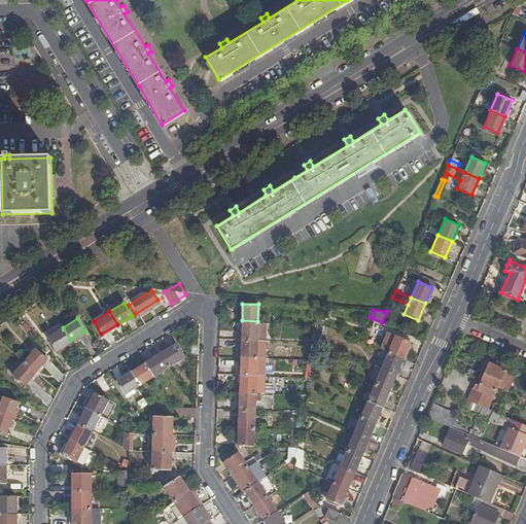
[(257,321),(242,320),(241,339),(256,339),(264,340),(265,321),(257,321)]
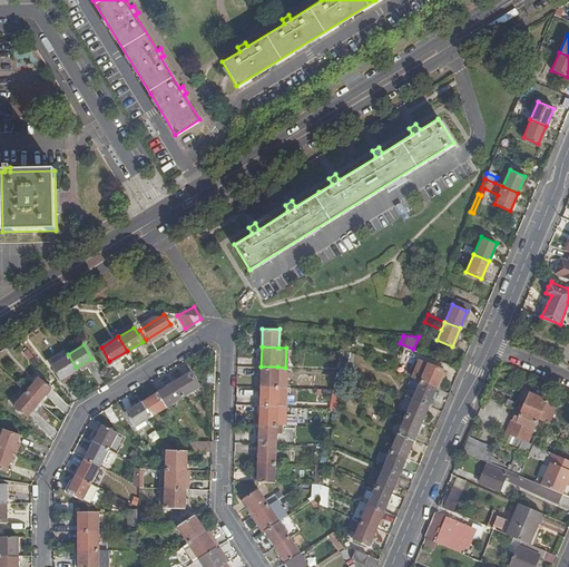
[(345,370),(350,351),(343,350),(339,370),(345,370)]
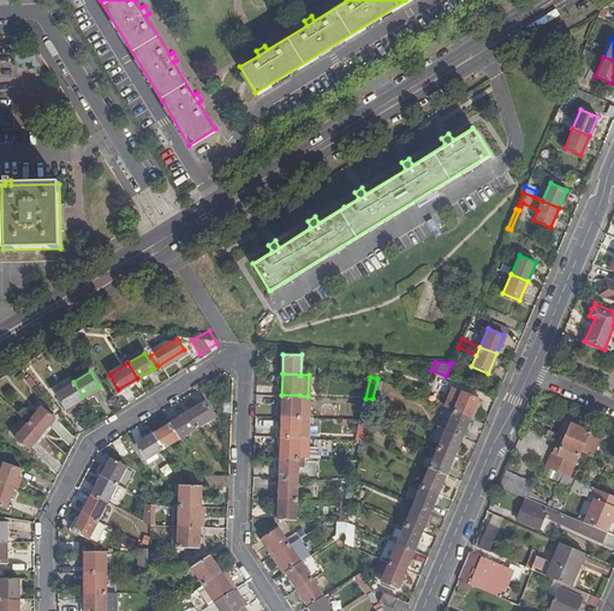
[(82,396),(73,382),(54,393),(64,408),(76,401),(82,396)]
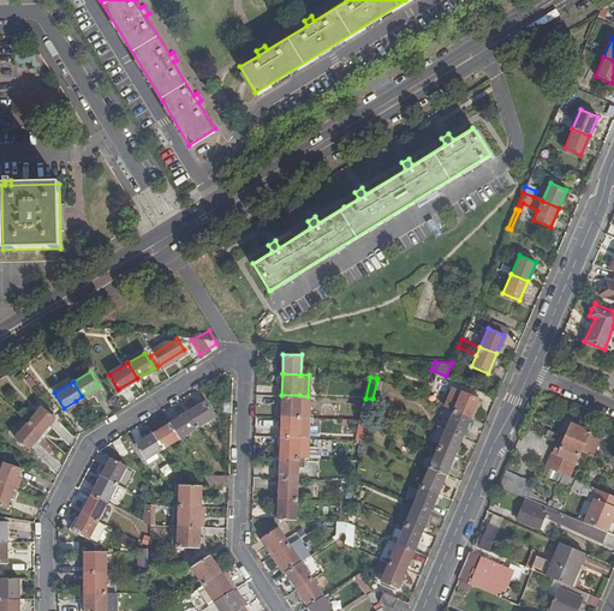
[(451,387),(443,406),(445,406),(469,417),(470,417),(477,397),(451,387)]
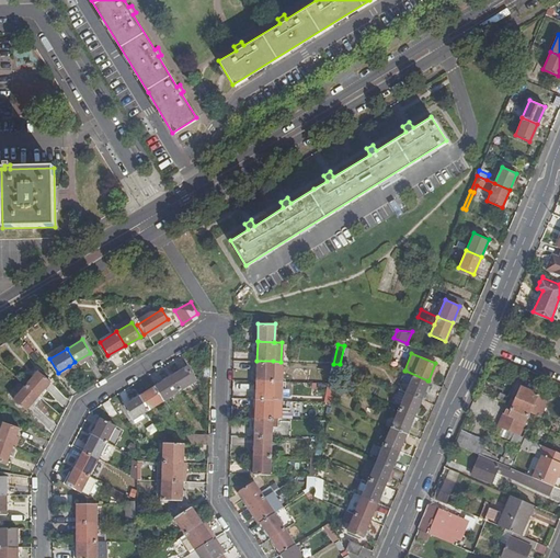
[(273,361),(256,361),(255,379),(272,380),(273,361)]
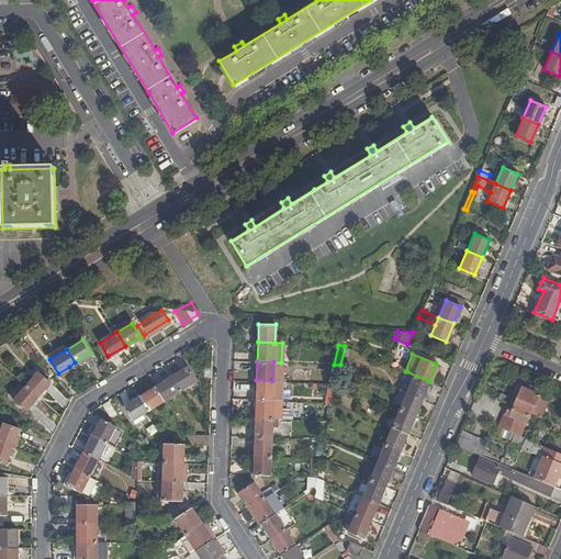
[(439,365),(436,364),(429,381),(432,382),(439,365)]
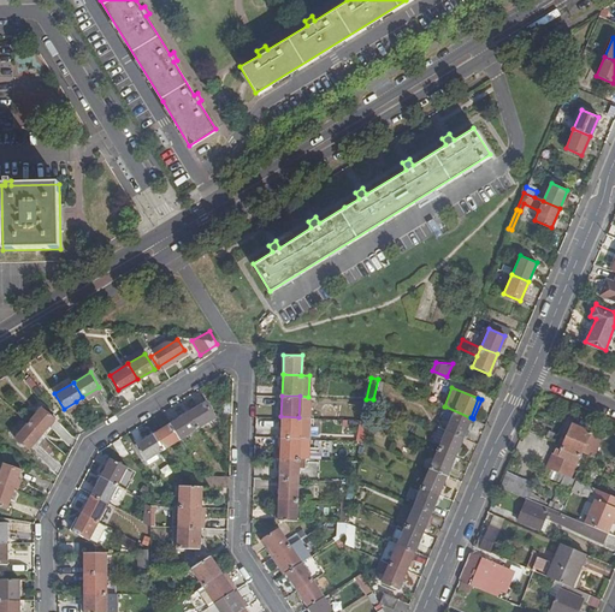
[(205,400),(188,411),(197,427),(214,416),(205,400)]
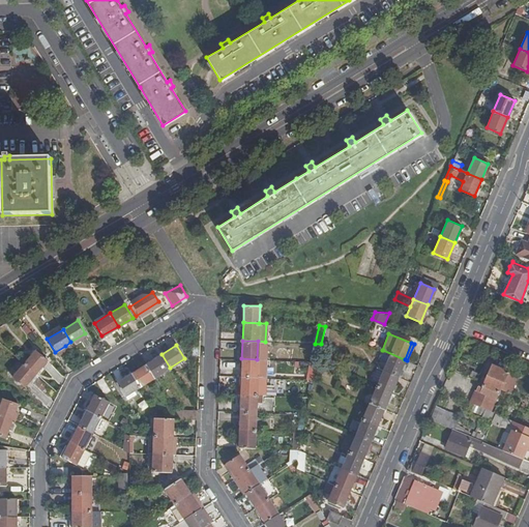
[(55,352),(56,355),(66,349),(65,346),(55,352)]
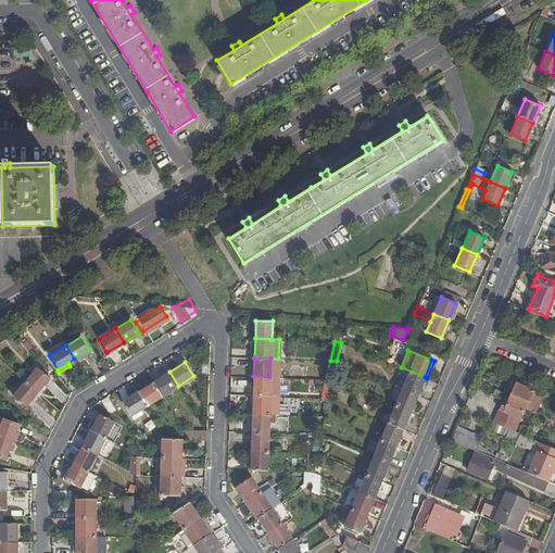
[(36,366),(25,380),(37,390),(49,377),(36,366)]
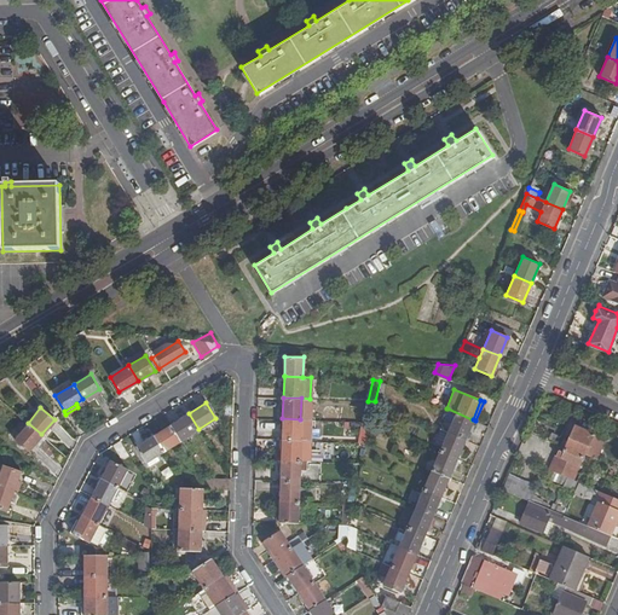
[(448,408),(439,428),(448,431),(465,439),(473,419),(472,419),(448,408)]
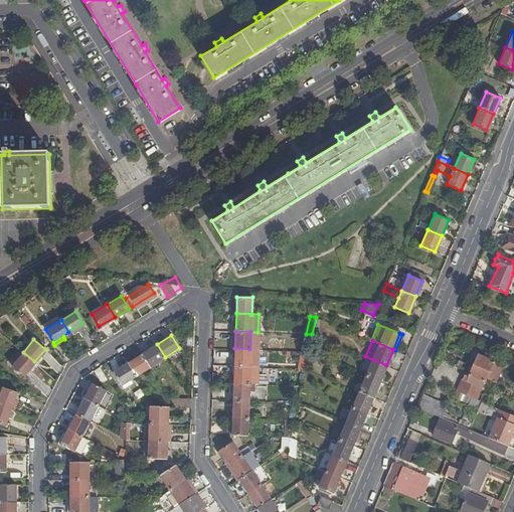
[(165,357),(157,344),(143,353),(151,365),(165,357)]
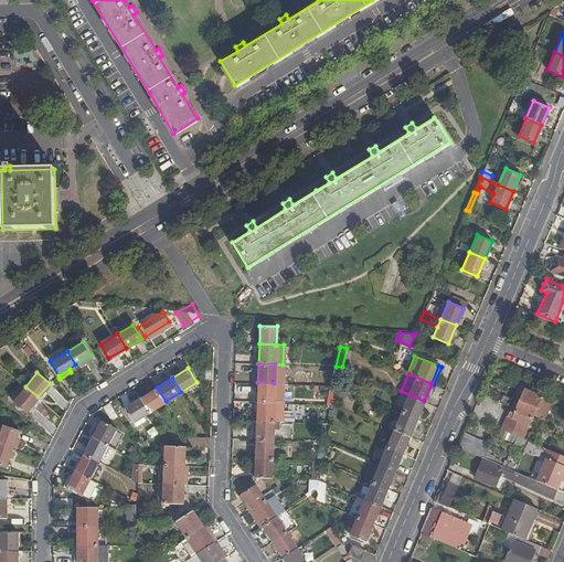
[(257,401),(283,402),(284,383),(274,383),(257,382),(257,401)]
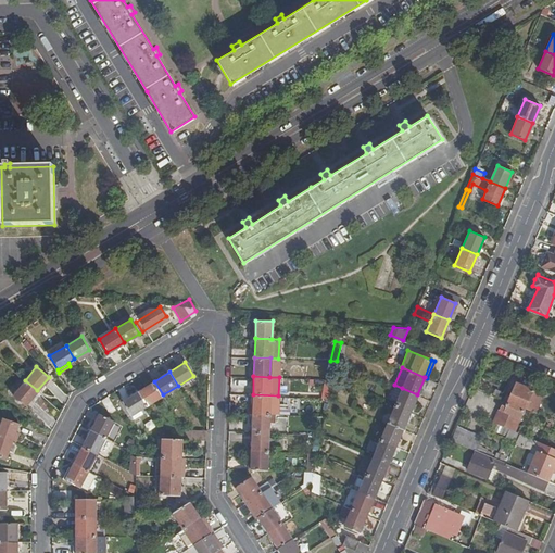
[(37,390),(25,380),(12,394),(24,405),(37,390)]
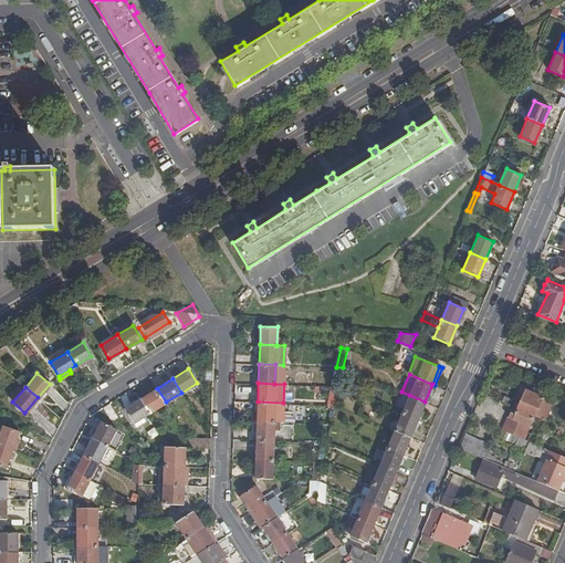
[(149,412),(166,402),(157,388),(140,398),(149,412)]
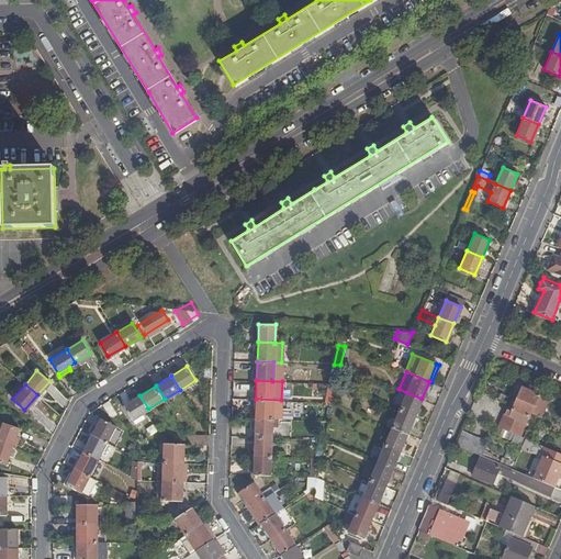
[(504,411),(498,425),(504,427),(516,433),(520,434),(530,411),(541,416),(549,398),(523,386),(509,413),(504,411)]
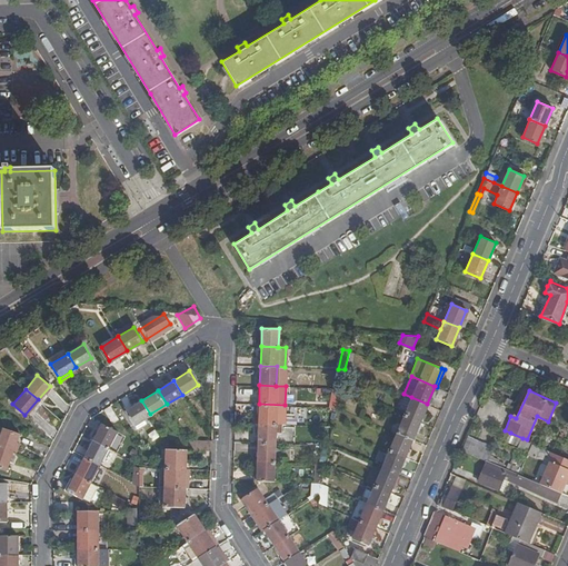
[(411,397),(404,394),(398,407),(406,410),(411,397)]
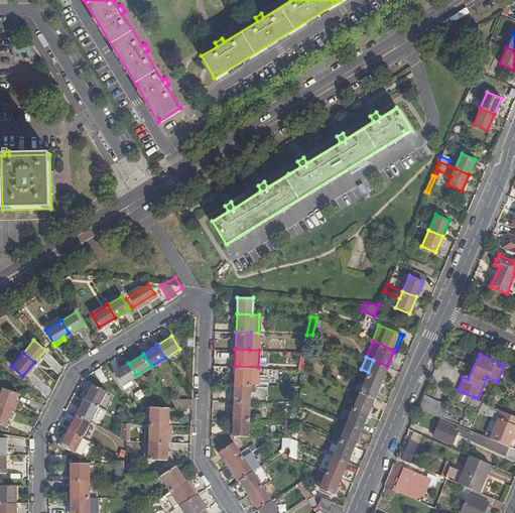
[(380,382),(387,366),(373,360),(368,372),(366,376),(380,382)]
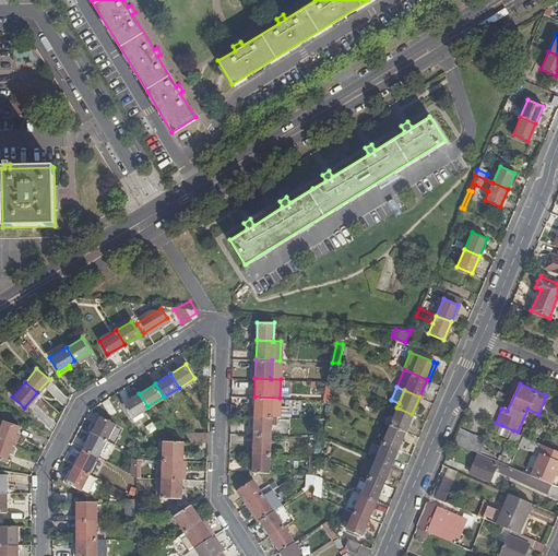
[(147,406),(139,393),(122,403),(131,417),(133,420),(143,414),(141,411),(147,406)]
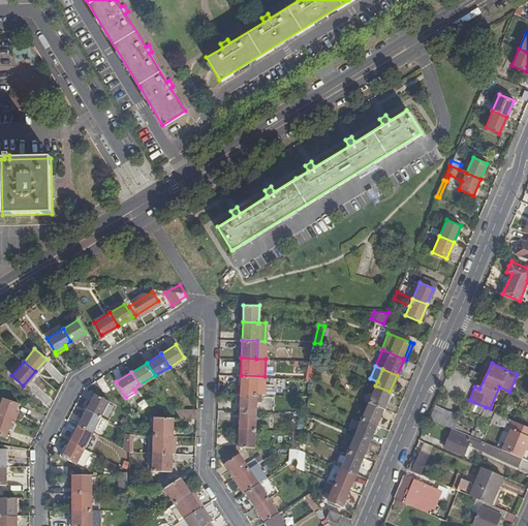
[(255,394),(264,394),(265,376),(241,375),(240,393),(255,394)]
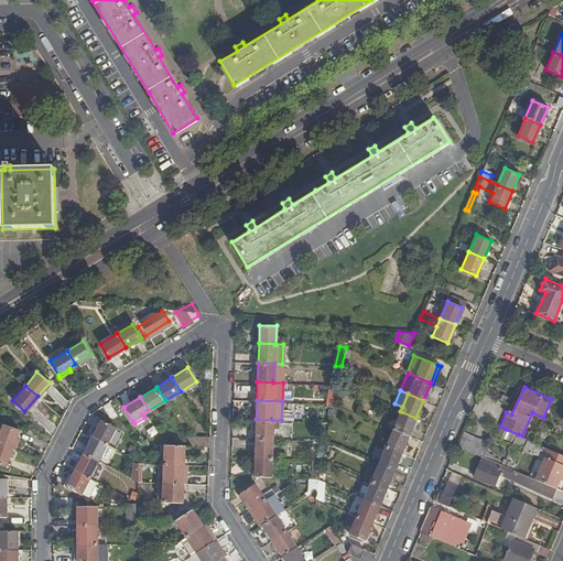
[(408,434),(415,418),(400,411),(393,429),(408,434)]
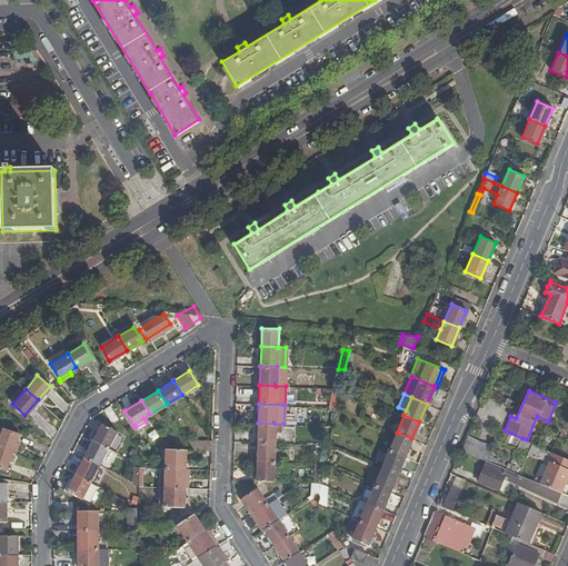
[(101,423),(93,438),(108,446),(116,430),(101,423)]
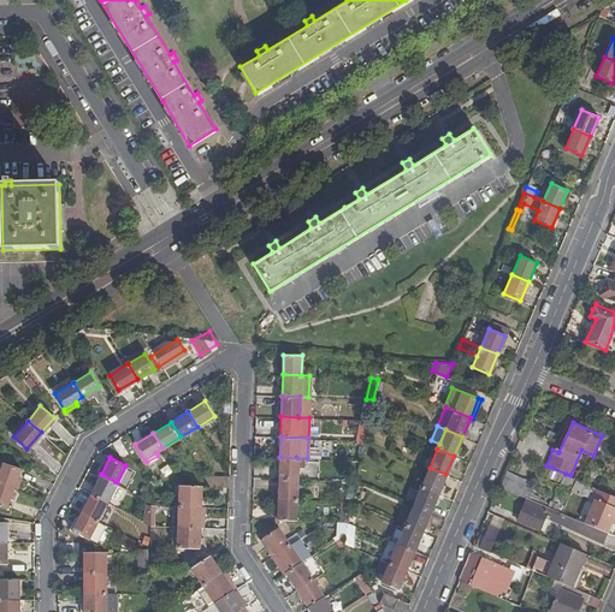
[(278,477),(297,479),(297,458),(279,457),(278,477)]
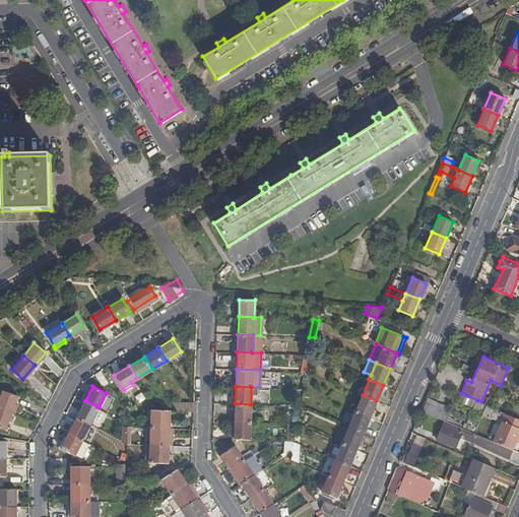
[(0,406),(10,411),(16,395),(0,389),(0,406)]
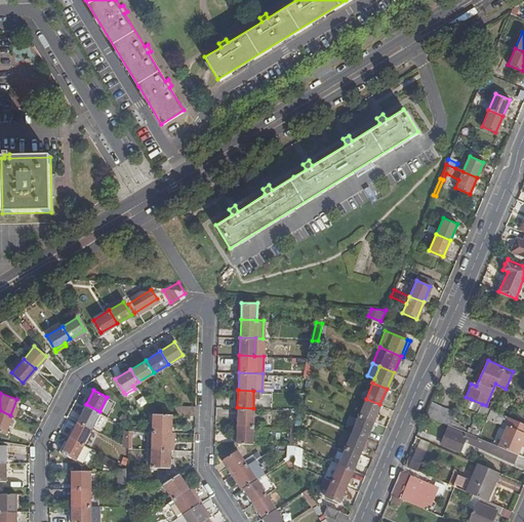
[(373,420),(379,404),(366,399),(359,414),(373,420)]
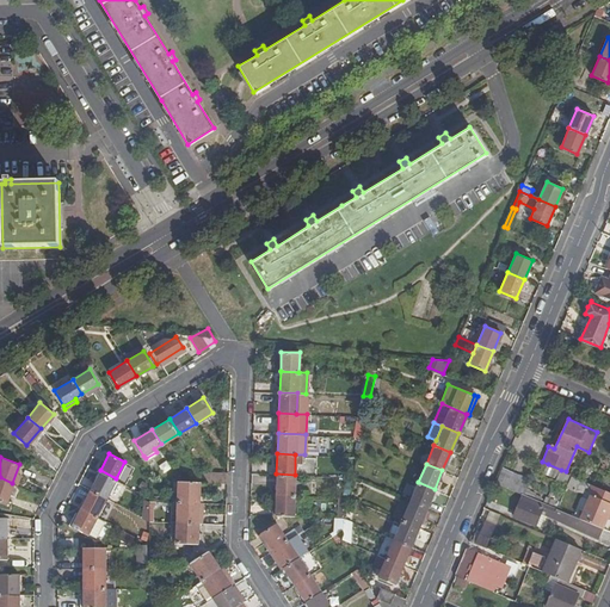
[(561,470),(548,464),(544,471),(558,477),(561,470)]
